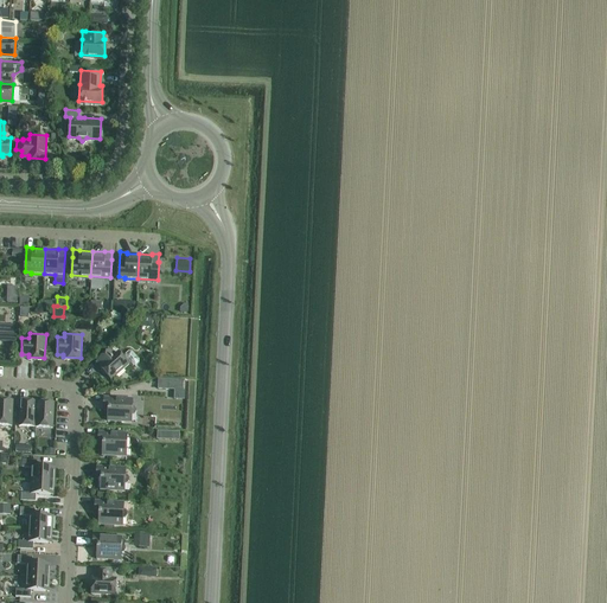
[(112,377),(129,361),(128,360),(129,359),(133,363),(135,363),(139,359),(139,357),(132,348),(129,348),(126,352),(126,354),(125,355),(117,348),(115,352),(110,346),(97,358),(102,363),(101,365),(112,377)]
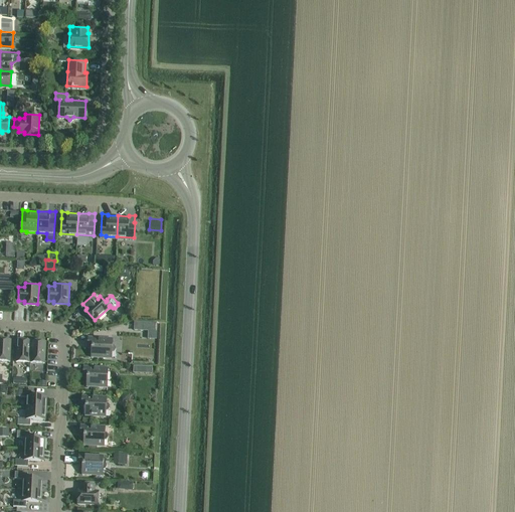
[(134,318),(134,328),(148,329),(148,319),(134,318)]
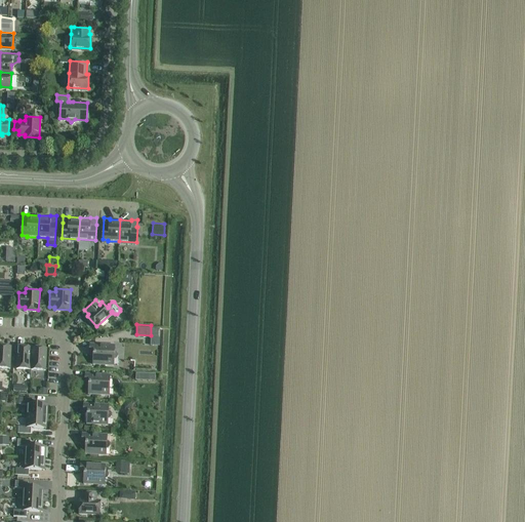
[(115,343),(90,342),(89,352),(93,352),(93,362),(113,363),(114,356),(115,356),(116,355),(117,354),(117,352),(116,351),(115,350),(114,350),(115,343)]
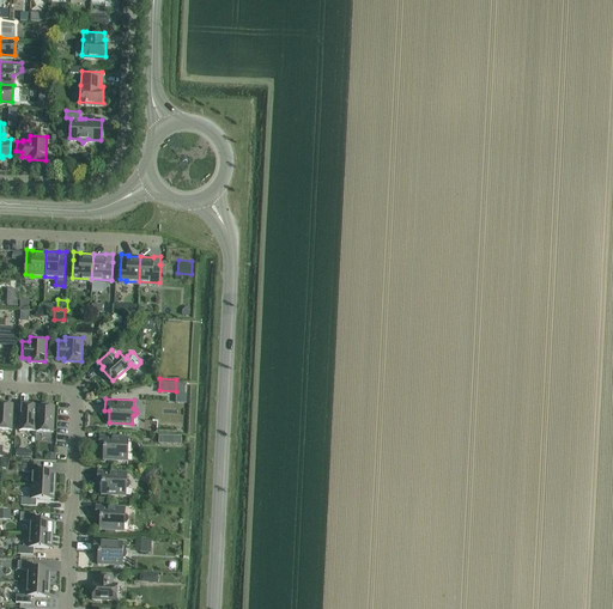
[(0,401),(0,426),(12,427),(13,402),(0,401)]
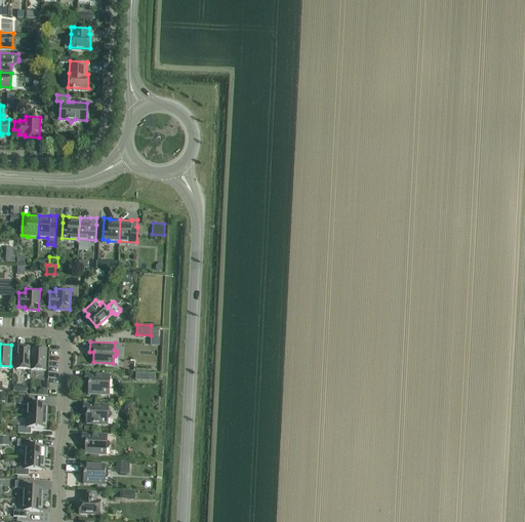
[(16,366),(31,367),(32,346),(17,345),(16,366)]
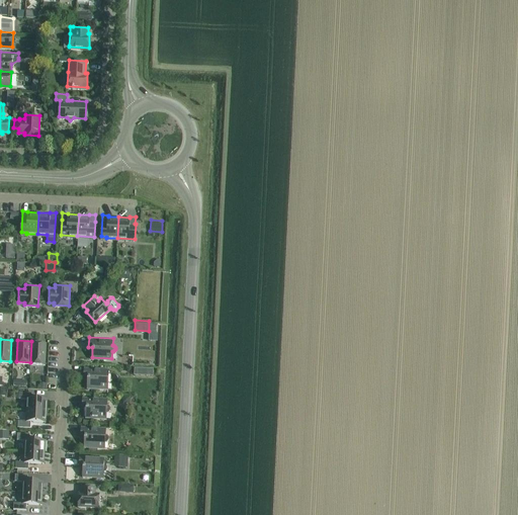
[(31,341),(30,362),(45,363),(46,341),(31,341)]
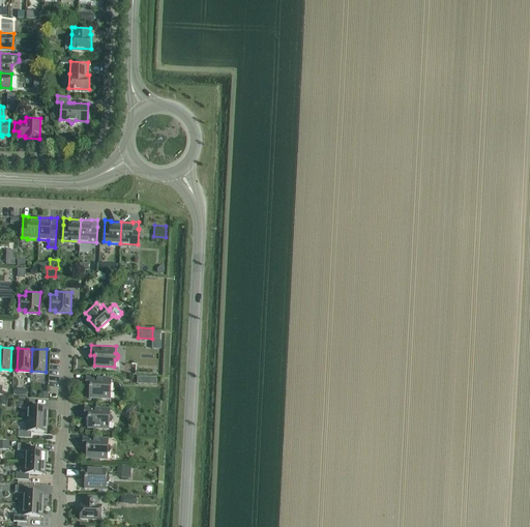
[(111,376),(86,375),(86,385),(90,385),(89,396),(110,397),(110,389),(111,389),(113,388),(114,387),(114,385),(113,384),(112,383),(111,383),(111,376)]
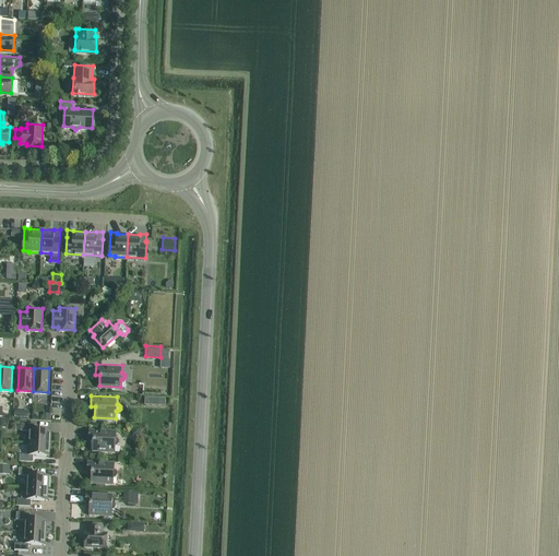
[(28,428),(28,440),(50,441),(50,429),(34,428),(34,422),(21,421),(21,428),(28,428)]
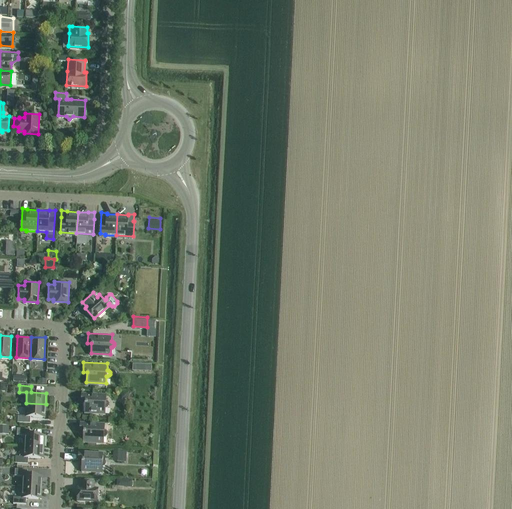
[(105,392),(82,391),(82,402),(85,402),(85,411),(104,412),(105,405),(106,405),(107,404),(108,403),(108,401),(107,400),(106,399),(105,399),(105,392)]
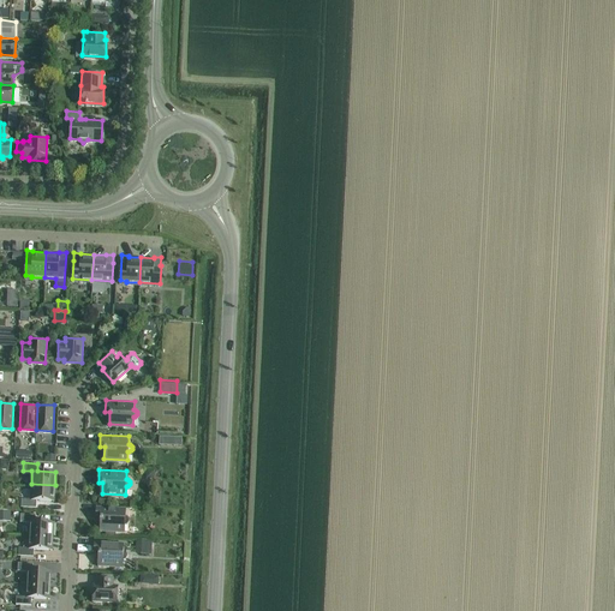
[(54,498),(55,485),(31,484),(30,496),(21,496),(21,504),(36,504),(36,497),(54,498)]
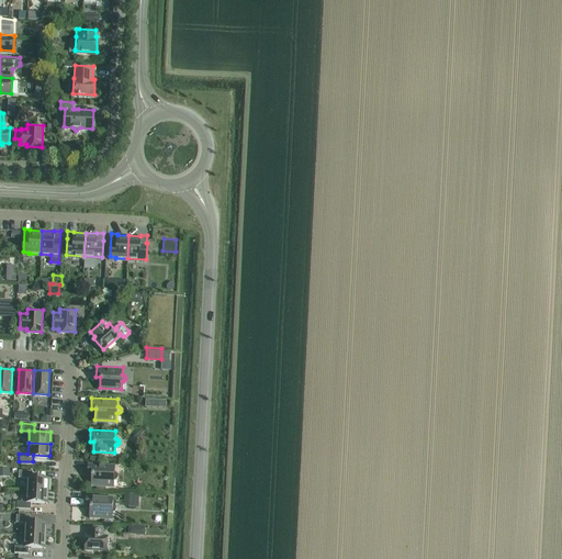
[(91,483),(96,483),(96,488),(105,489),(105,484),(113,484),(113,478),(116,476),(116,474),(117,473),(116,471),(115,470),(114,470),(114,464),(88,461),(88,473),(92,473),(91,483)]
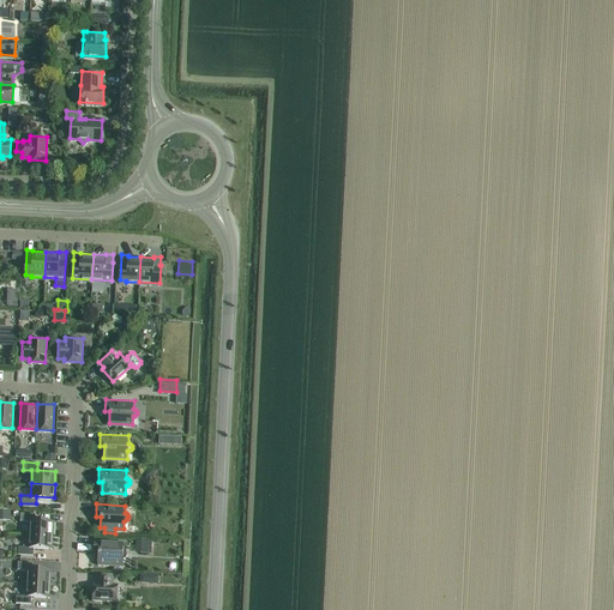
[(0,517),(11,518),(11,507),(0,506),(0,517)]
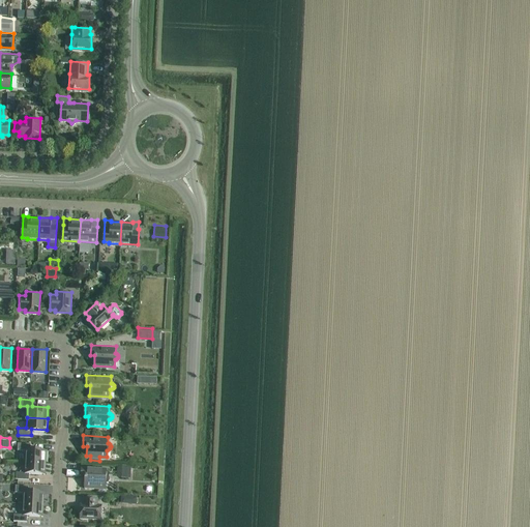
[(25,448),(25,460),(46,461),(46,448),(30,448),(30,441),(18,441),(18,447),(25,448)]
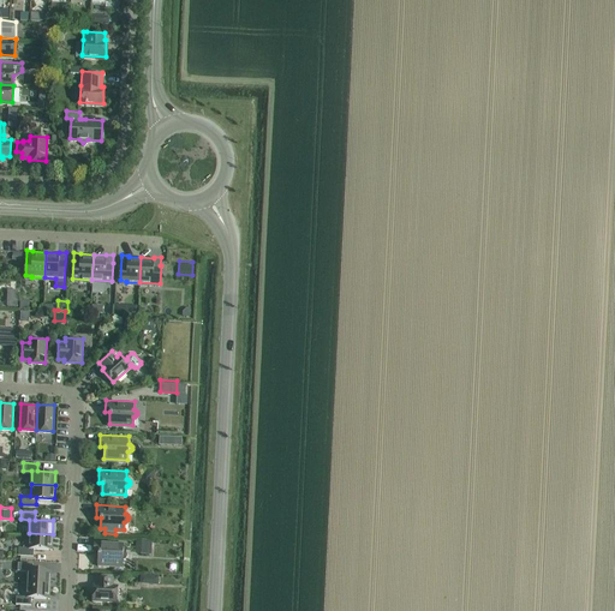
[(52,547),(53,534),(29,533),(28,545),(18,545),(18,552),(33,553),(34,546),(52,547)]
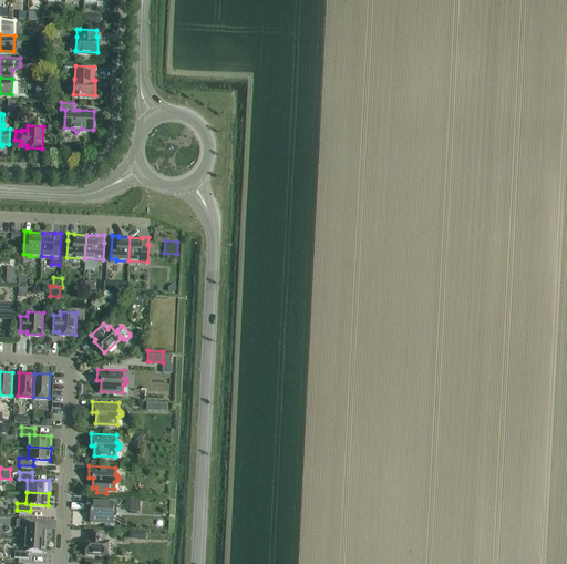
[(125,505),(125,508),(126,508),(138,509),(140,496),(135,495),(125,495),(125,505)]
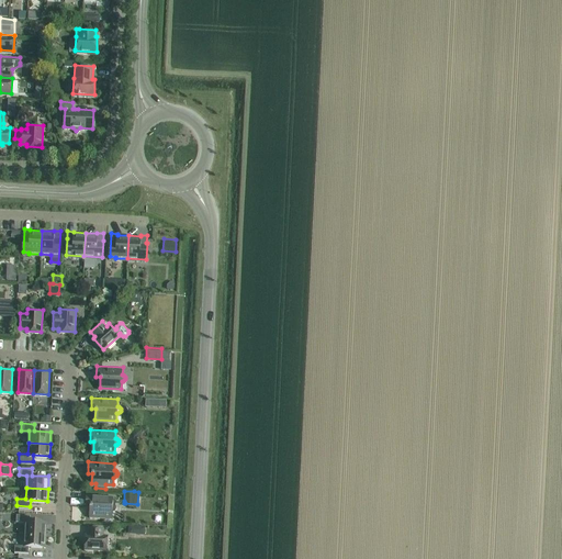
[(112,495),(87,493),(86,505),(90,505),(90,515),(111,516),(112,510),(113,509),(114,509),(115,506),(115,505),(114,503),(113,502),(112,502),(112,495)]
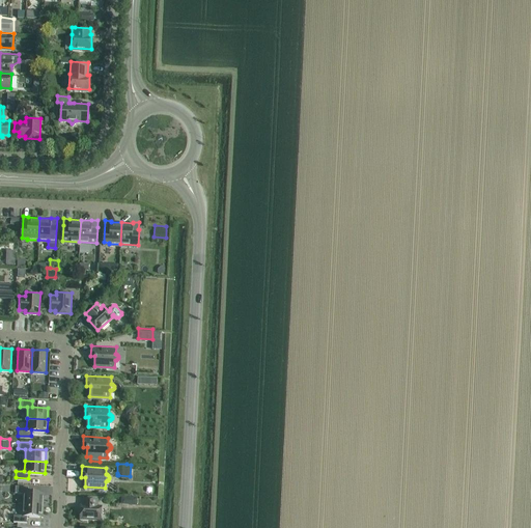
[(23,491),(23,503),(43,503),(44,492),(28,492),(28,484),(16,484),(15,491),(23,491)]
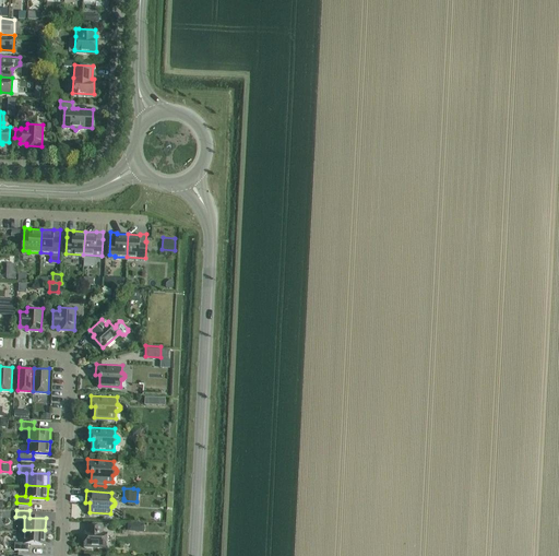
[(84,545),(106,546),(107,531),(103,530),(103,524),(87,523),(87,530),(85,530),(84,545)]
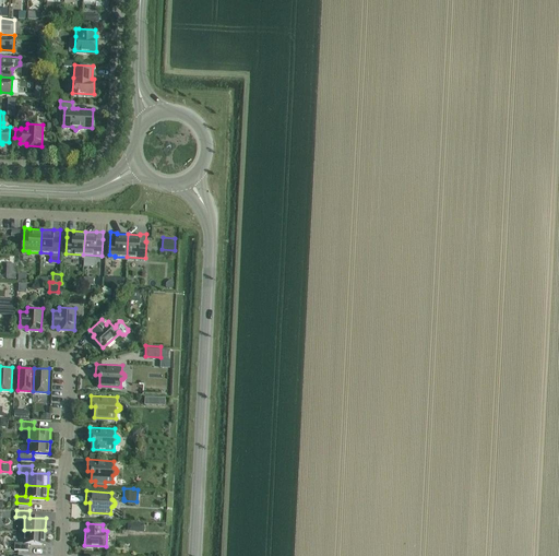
[(45,542),(45,530),(24,530),(23,541),(14,541),(14,547),(27,548),(28,542),(45,542)]
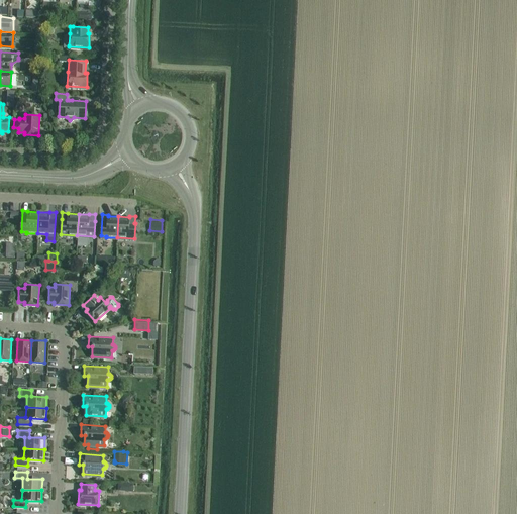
All buildings are outlined.
